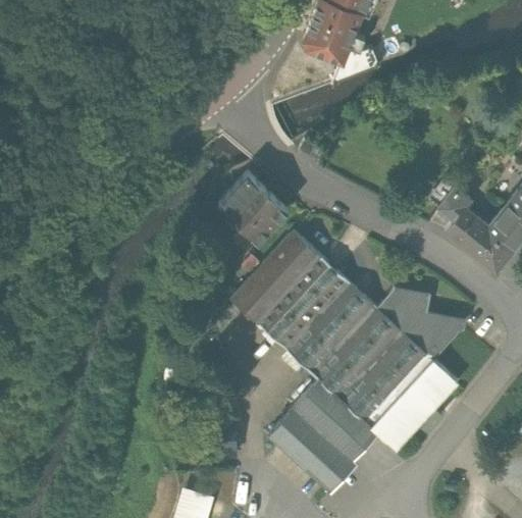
[(335,0),(324,0),(303,50),(354,71),(377,17),(335,0)]
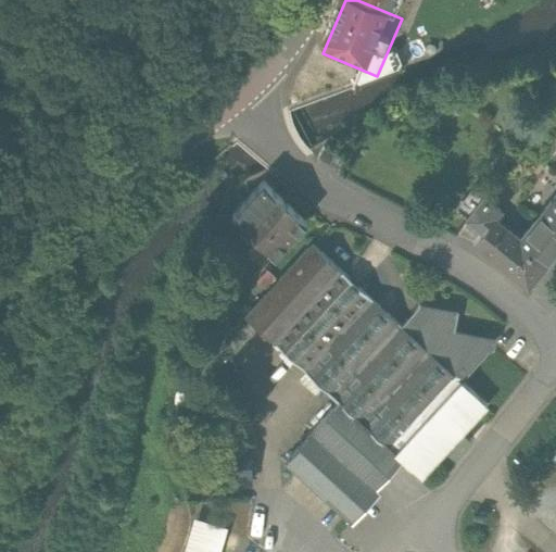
[(357,0),(402,19),(409,0),(357,0)]
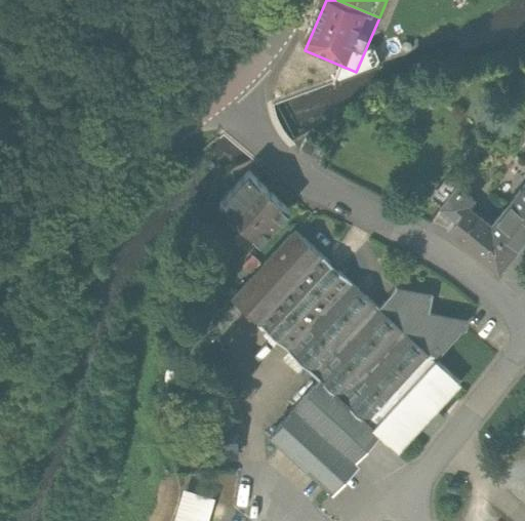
[(286,211),(250,178),(250,177),(248,176),(219,208),(232,221),(228,225),(240,236),(244,232),(258,245),(288,212),(287,211),(286,211)]
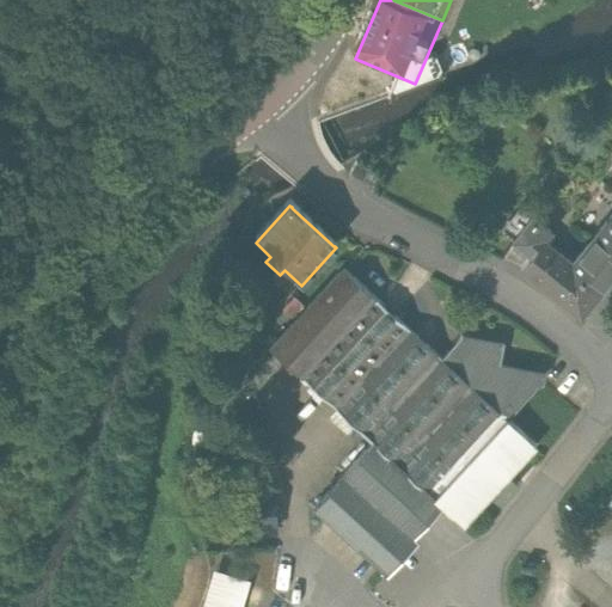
[(574,270),(544,247),(551,238),(521,214),(503,238),(531,261),(518,277),(577,324),(603,293),(574,270)]
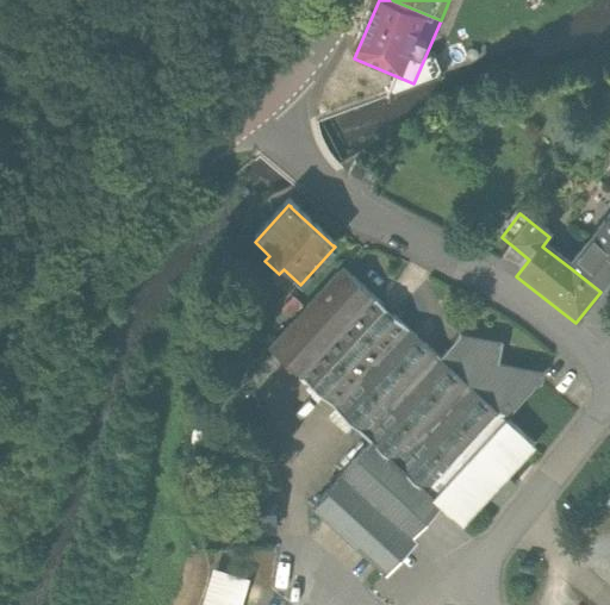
[(609,223),(572,269),(601,292),(609,279),(609,223)]
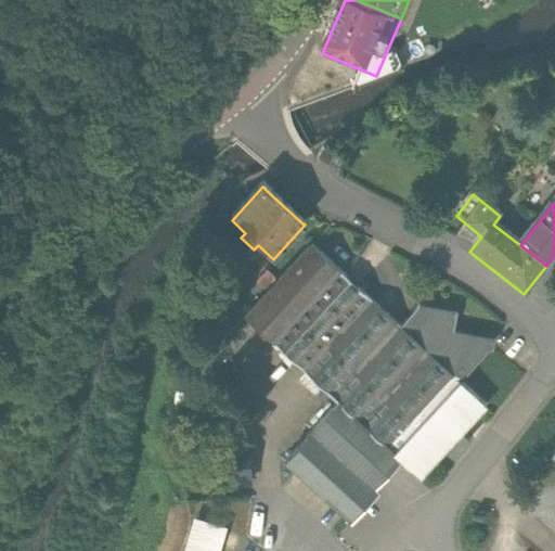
[(401,394),(435,358),(403,329),(311,246),(278,284),(345,344),(401,394)]
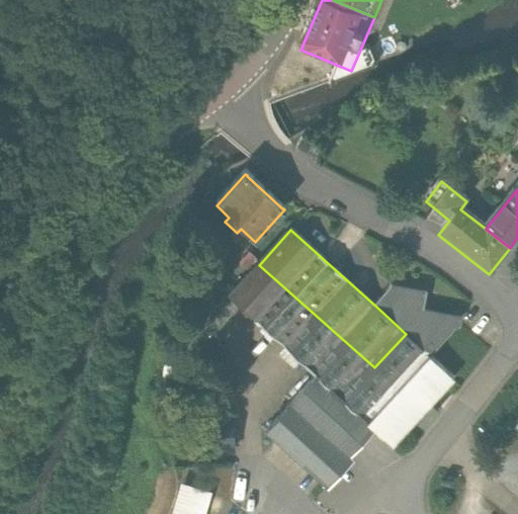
[(322,321),(259,265),(230,297),(292,354),(322,321)]
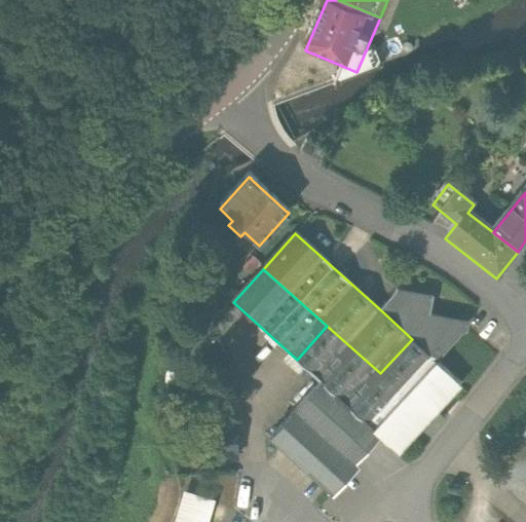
[(395,297),(382,311),(412,339),(439,363),(460,338),(466,338),(465,327),(428,319),(433,300),(395,292),(395,297)]
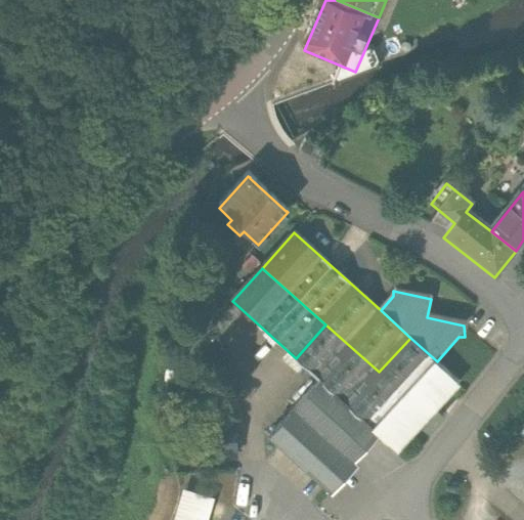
[(379,372),(325,325),(296,358),(319,380),(318,381),(347,406),(379,372)]
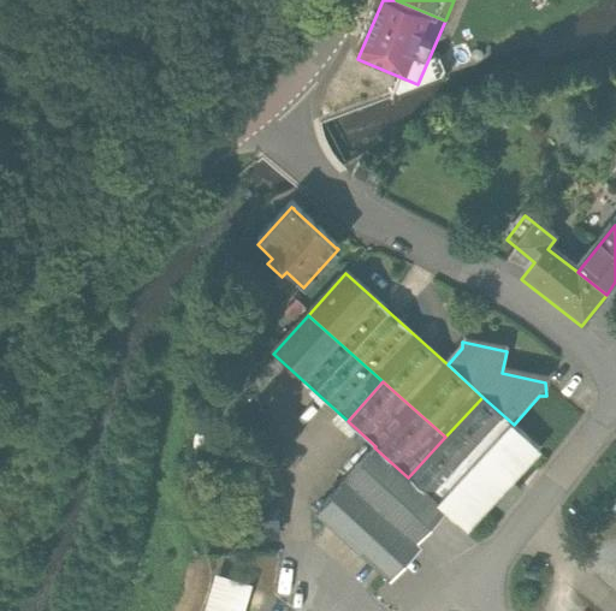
[(514,425),(483,397),(445,437),(408,478),(442,508),(469,533),(544,451),(514,425)]
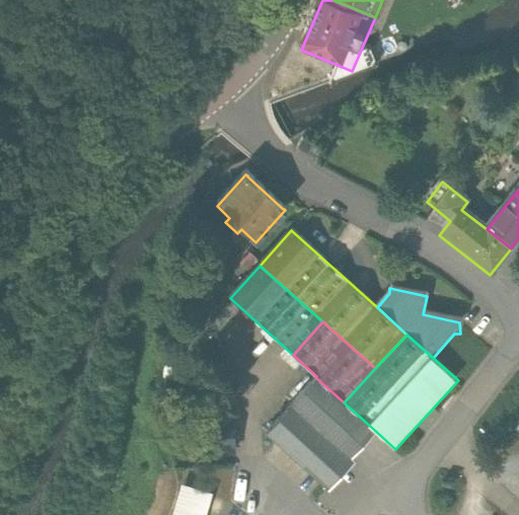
[(372,428),(344,402),(315,377),(288,406),(347,456),(372,428)]
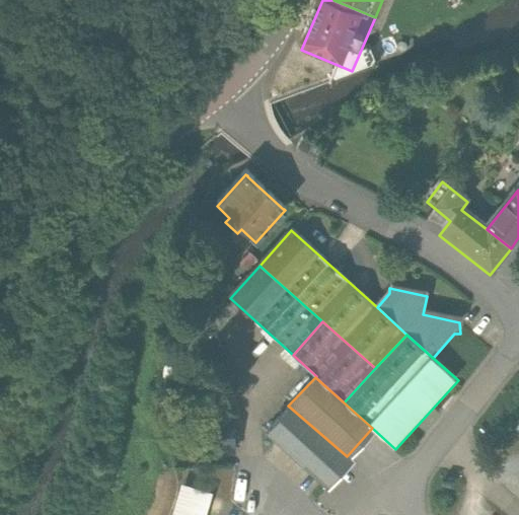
[(354,462),(347,456),(288,406),(263,434),(327,492),(354,462)]
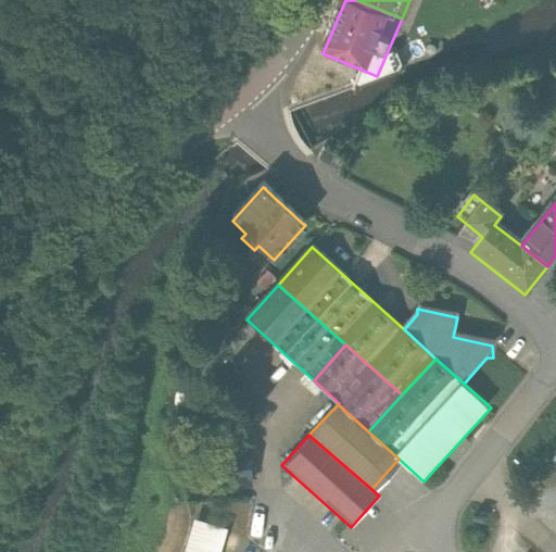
[(191,518),(181,551),(218,551),(225,526),(191,518)]
